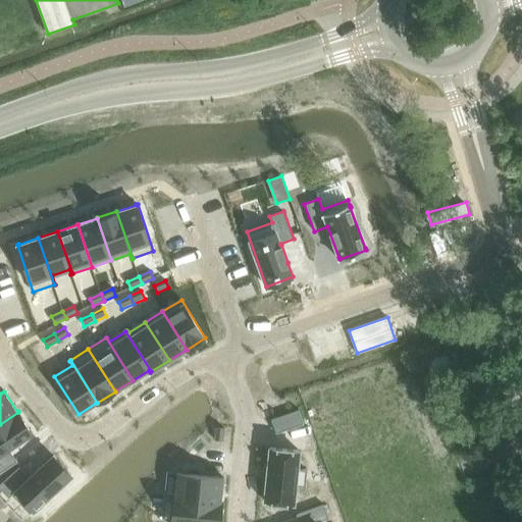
[(299,410),(271,419),(276,432),(304,423),(299,410)]
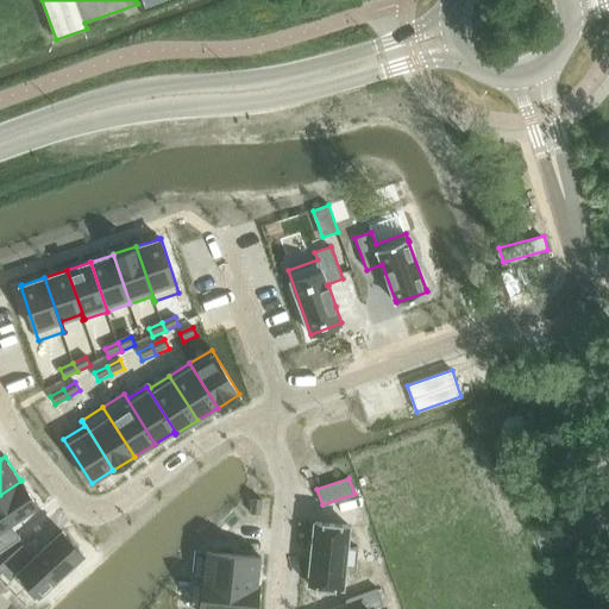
[(22,481),(0,495),(0,551),(20,538),(11,525),(38,506),(22,481)]
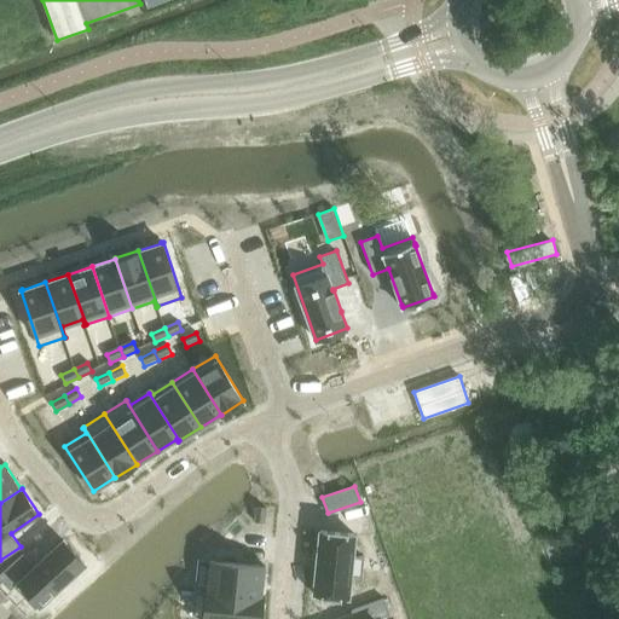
[(266,508),(256,507),(255,521),(265,522),(265,521),(266,508)]
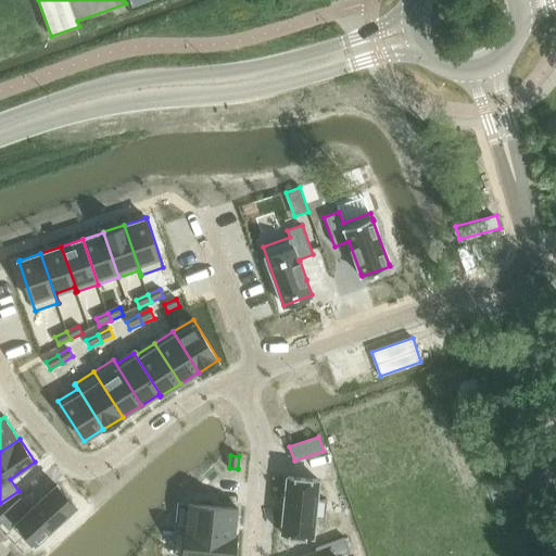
[(288,476),(281,533),(313,536),(315,517),(325,518),(327,500),(318,498),(316,498),(318,479),(288,476)]
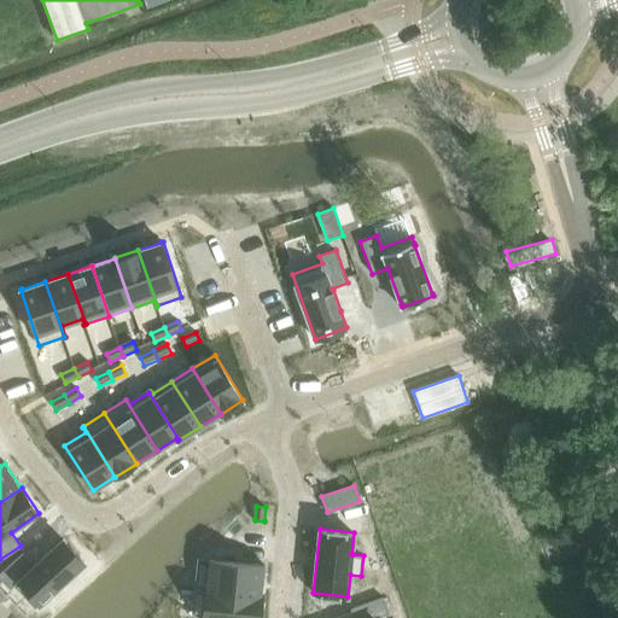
[(24,553),(0,573),(0,577),(11,589),(15,584),(35,607),(85,563),(63,538),(35,565),(24,553)]
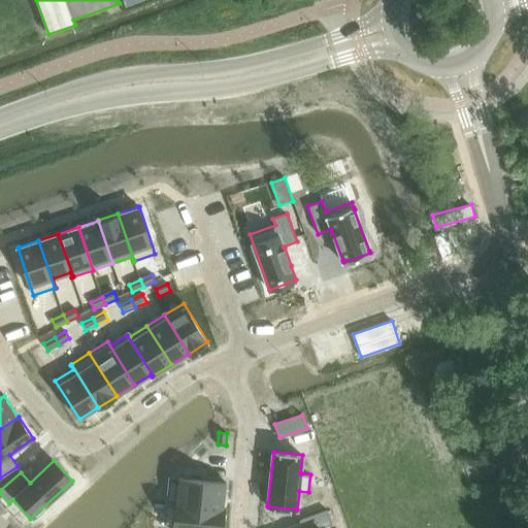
[(178,477),(176,503),(224,508),(224,507),(226,483),(178,477)]
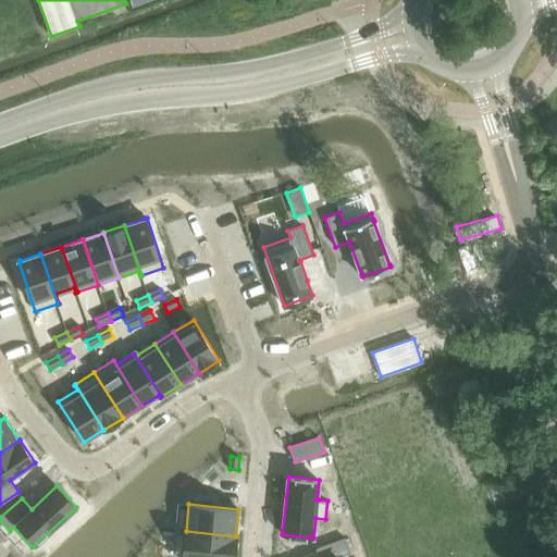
[(186,531),(183,556),(234,556),(236,536),(186,531)]
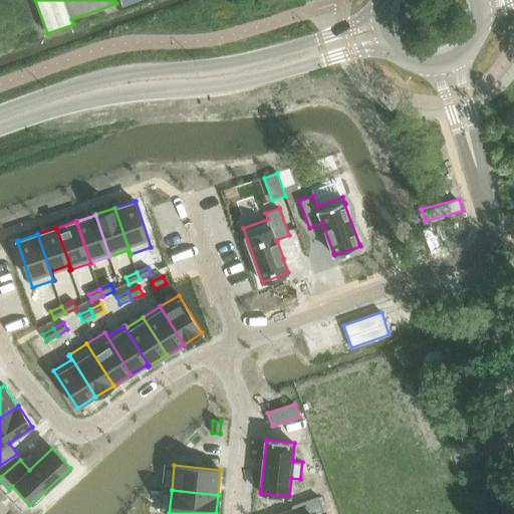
[(294,513),(317,513),(323,510),(319,497),(292,506),(294,513)]
